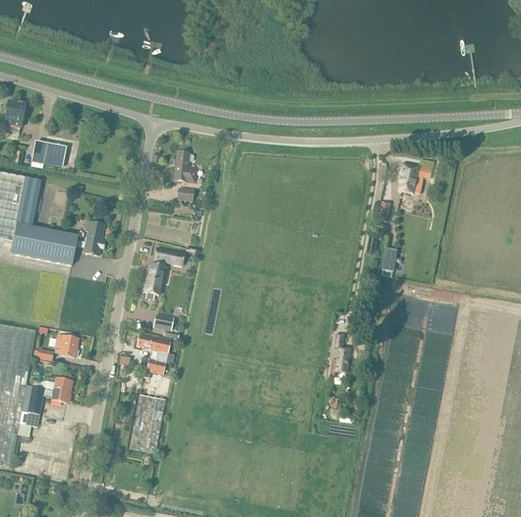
[(3,123),(2,131),(8,132),(8,128),(18,130),(19,126),(20,127),(22,113),(24,103),(8,100),(6,110),(3,123)]
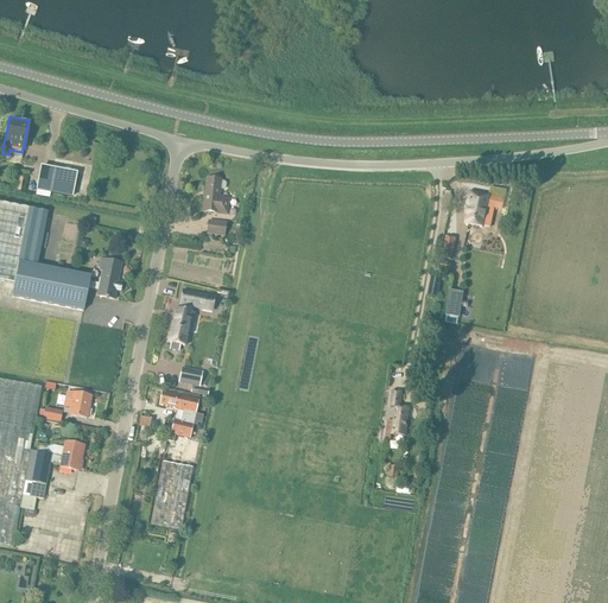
[(83,169),(86,159),(65,156),(64,165),(83,169)]
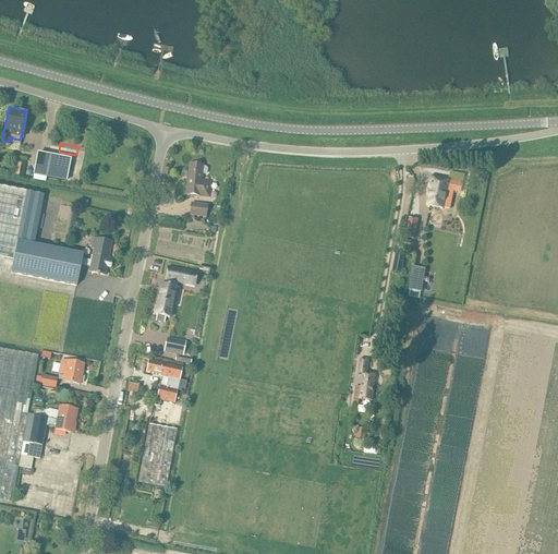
[(37,149),(33,172),(46,175),(67,179),(71,156),(37,149)]
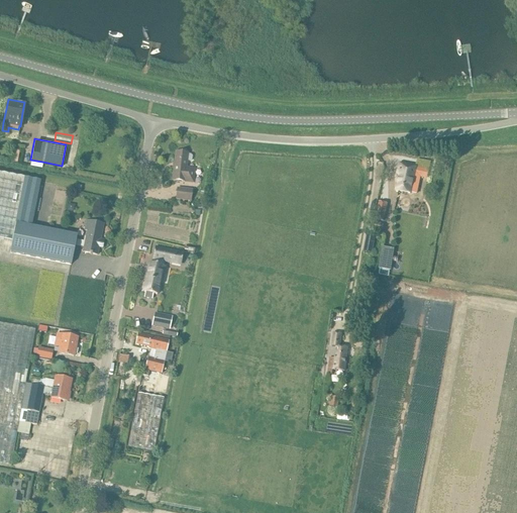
[(10,155),(10,158),(12,158),(12,159),(17,160),(19,147),(14,146),(12,155),(10,155)]
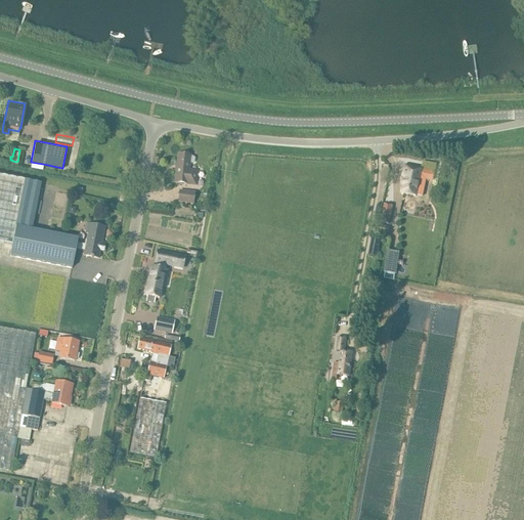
[(190,153),(178,150),(175,179),(195,181),(198,167),(188,166),(189,160),(192,160),(194,159),(194,155),(193,154),(190,153)]
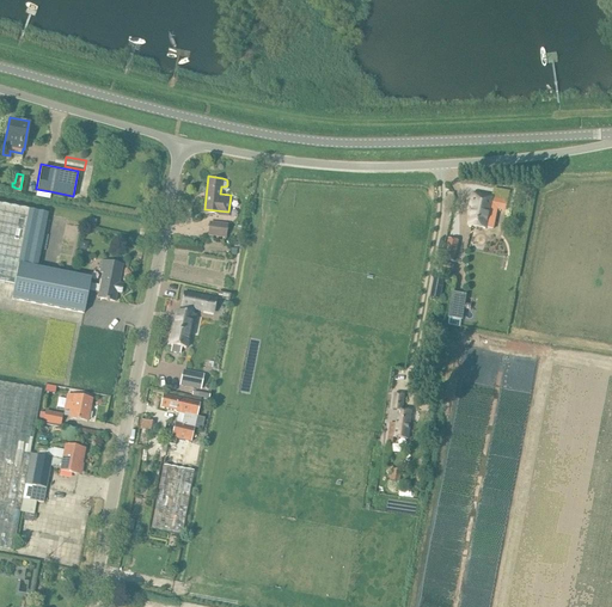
[(469,221),(485,225),(493,226),(499,201),(491,198),(493,194),(472,190),(470,202),(472,203),(469,221)]
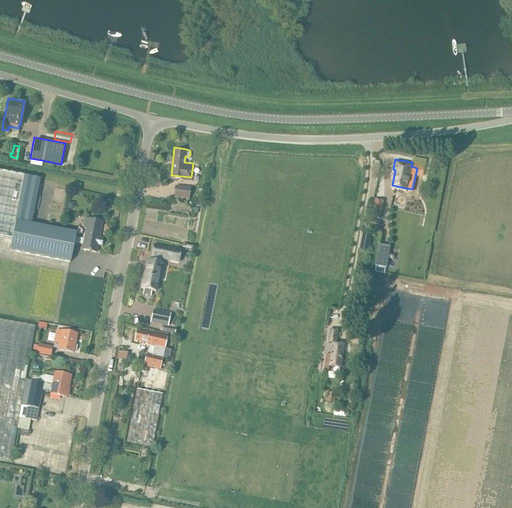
[(76,231),(31,221),(40,176),(0,168),(0,233),(12,236),(10,247),(54,256),(70,259),(72,251),(74,238),(83,240),(82,246),(96,249),(98,239),(102,240),(103,235),(99,234),(102,219),(86,215),(84,224),(86,225),(85,230),(84,232),(83,236),(76,234),(76,231)]
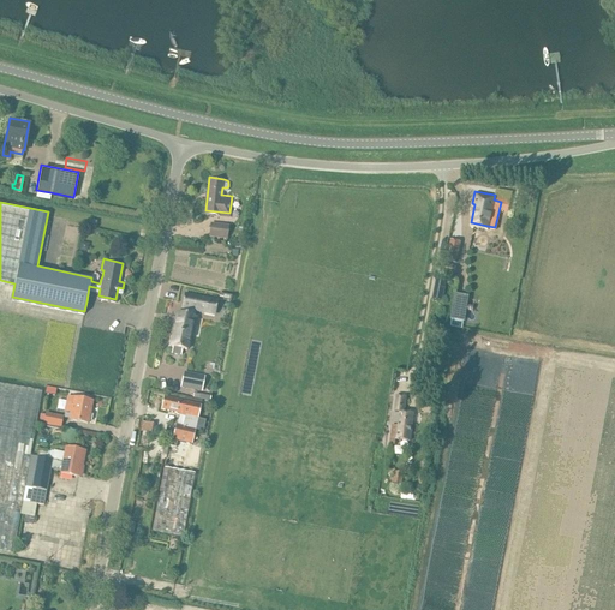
[(209,233),(221,234),(227,234),(228,222),(210,220),(209,233)]
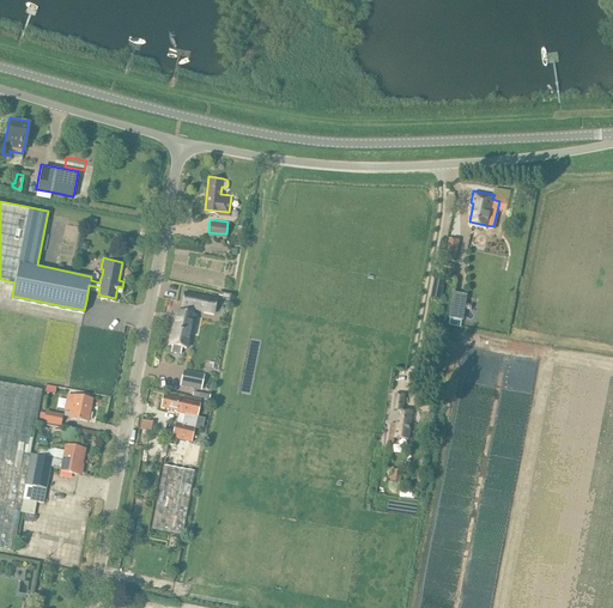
[(445,255),(450,256),(455,257),(459,237),(449,235),(445,255)]
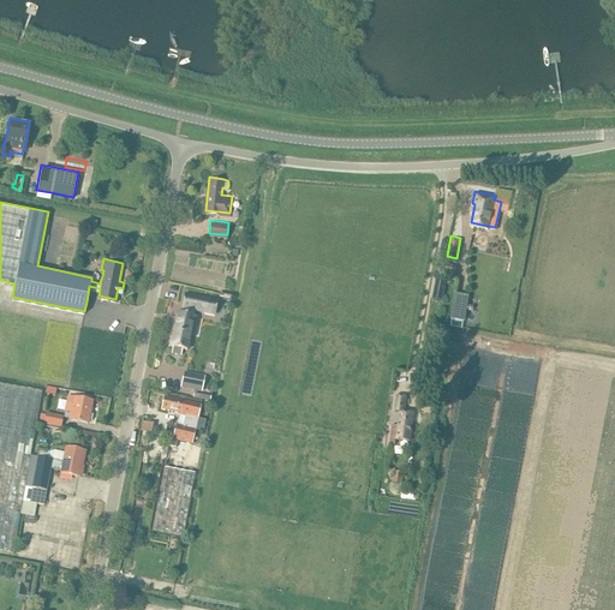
[(81,238),(79,246),(88,247),(89,239),(81,238)]
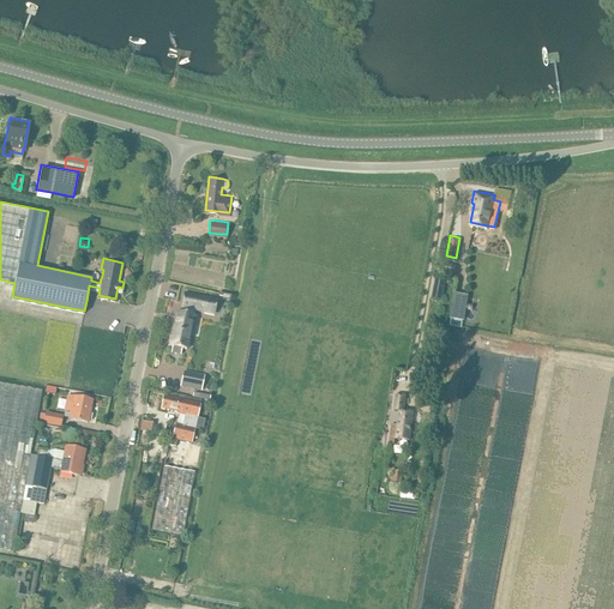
[(445,277),(435,275),(432,294),(441,296),(445,277)]
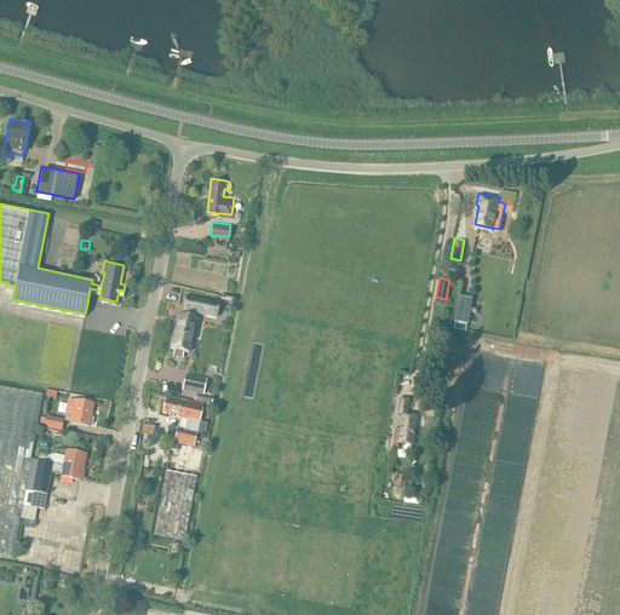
[(459,292),(454,319),(469,321),(472,294),(459,292)]
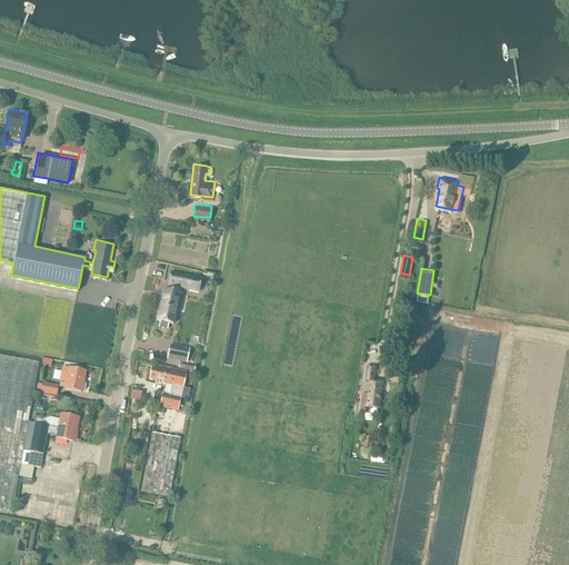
[(165,287),(158,318),(160,318),(159,324),(167,326),(168,319),(173,320),(179,290),(180,290),(181,290),(180,289),(181,284),(199,287),(201,275),(171,269),(169,280),(172,281),(171,288),(165,287)]
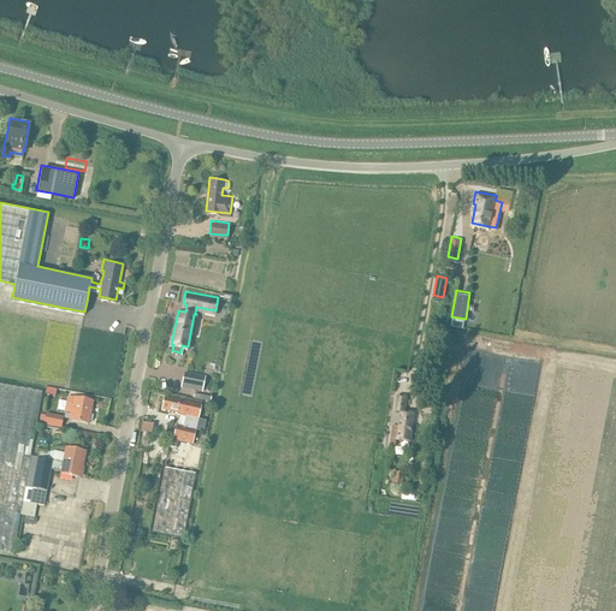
[(185,369),(182,383),(201,387),(205,373),(185,369)]
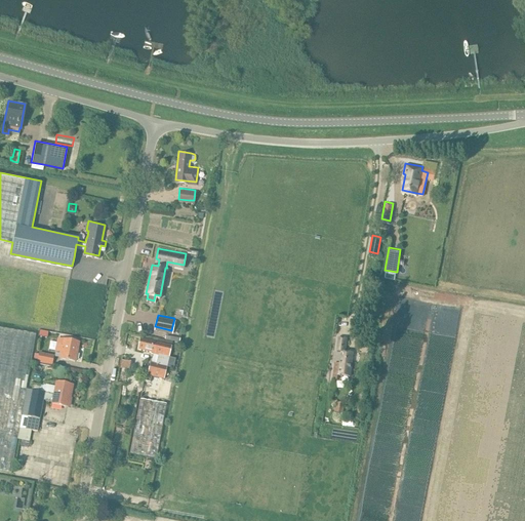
[(27,386),(36,330),(0,323),(0,465),(11,468),(17,436),(29,438),(32,427),(38,428),(39,415),(43,397),(52,399),(51,401),(68,404),(71,391),(72,391),(73,383),(55,378),(53,391),(41,388),(42,383),(33,382),(32,387),(27,386)]
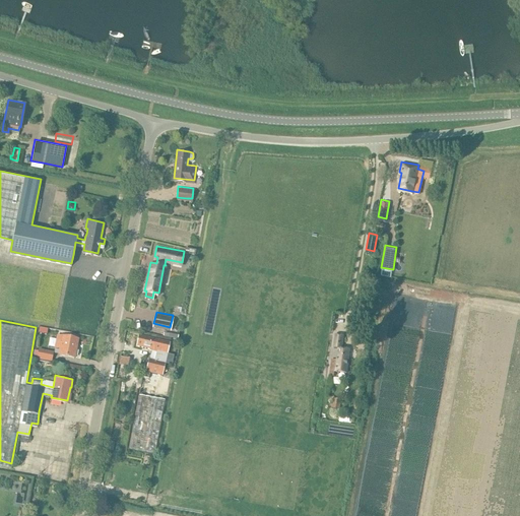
[(335,358),(331,358),(329,374),(334,374),(335,370),(346,371),(348,357),(349,346),(341,345),(343,332),(335,331),(334,344),(337,345),(335,358)]
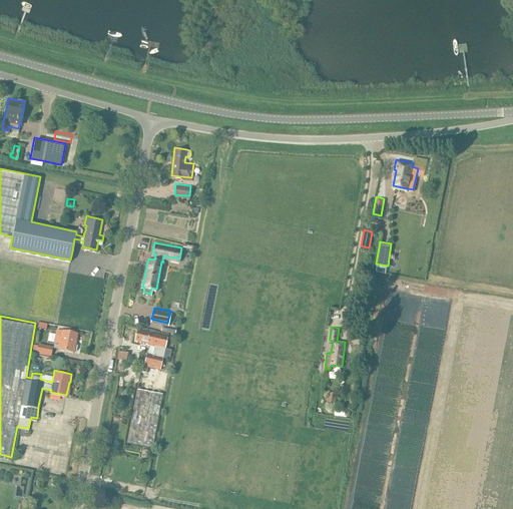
[(58,347),(63,348),(73,350),(77,332),(62,329),(61,335),(56,335),(55,342),(59,343),(58,347)]
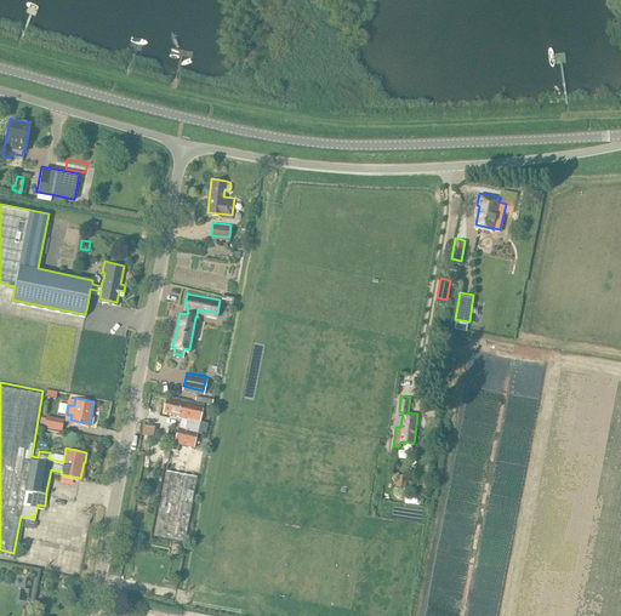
[(177,449),(171,446),(154,534),(186,540),(203,448),(198,446),(194,446),(203,406),(166,398),(163,409),(178,412),(178,414),(187,416),(184,427),(177,426),(175,441),(178,441),(177,449)]
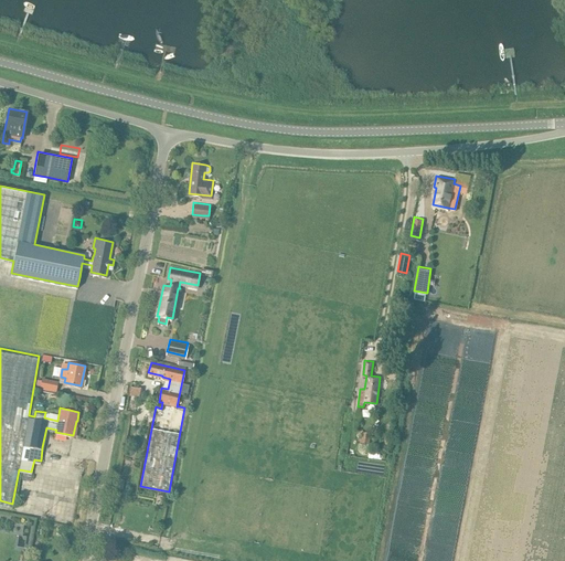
[(39,387),(54,389),(55,380),(41,377),(39,387)]
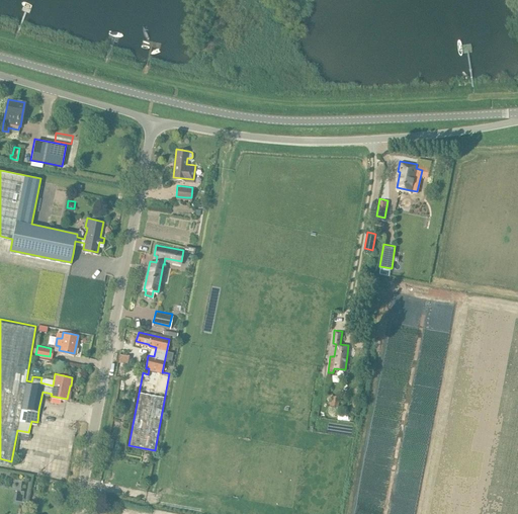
[(120,351),(120,359),(130,360),(131,352),(120,351)]
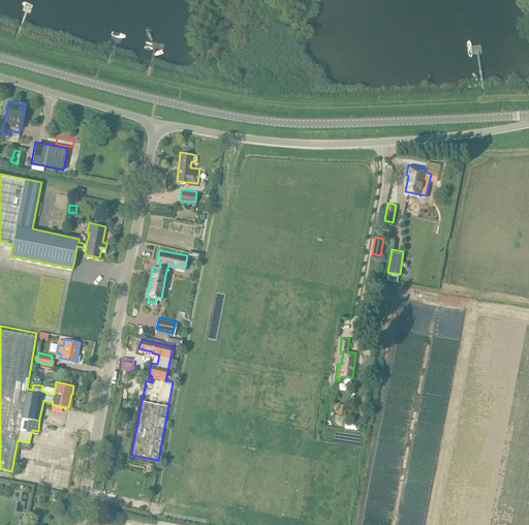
[(345,414),(346,403),(338,402),(337,413),(345,414)]
